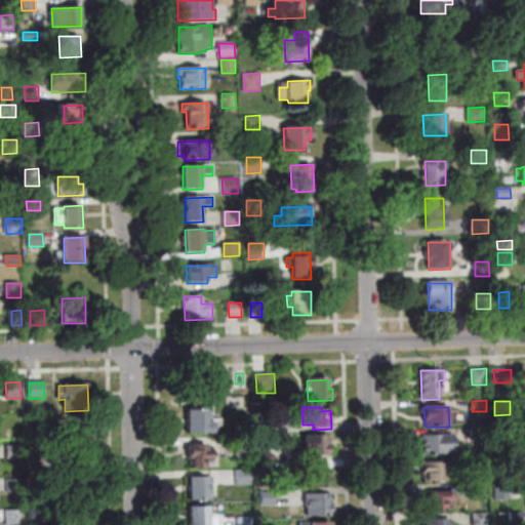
[(213,423),(214,434),(189,435),(188,412),(207,411),(208,425),(213,423)]
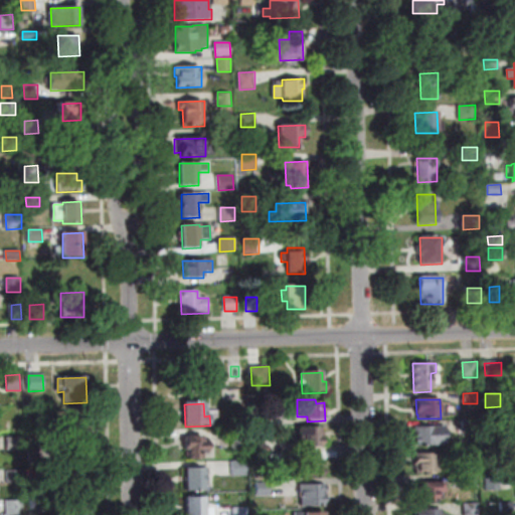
[(271,419),(251,419),(250,404),(270,404),(271,419)]
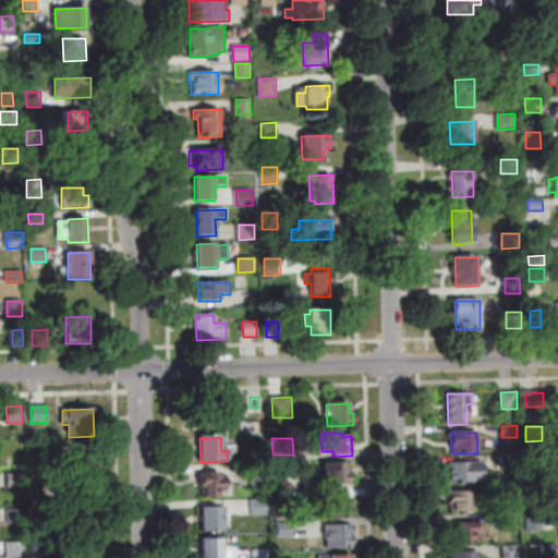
[(501,470),(501,456),(517,456),(517,469),(501,470)]
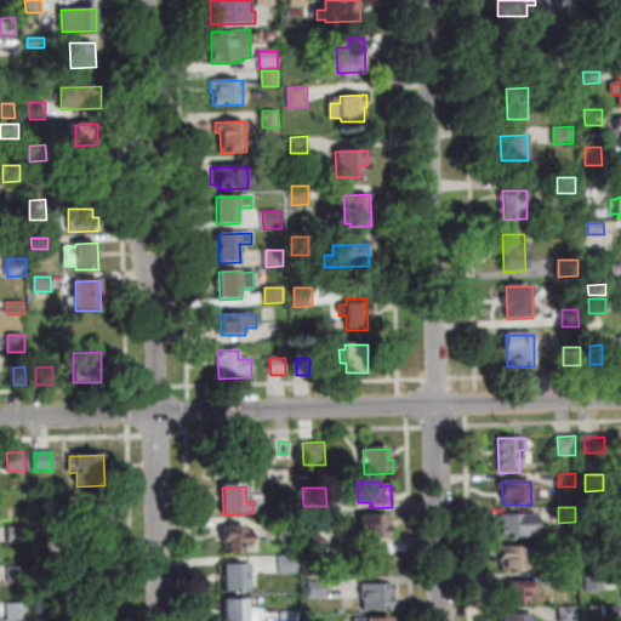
[(104,511),(106,541),(81,542),(80,512),(104,511)]
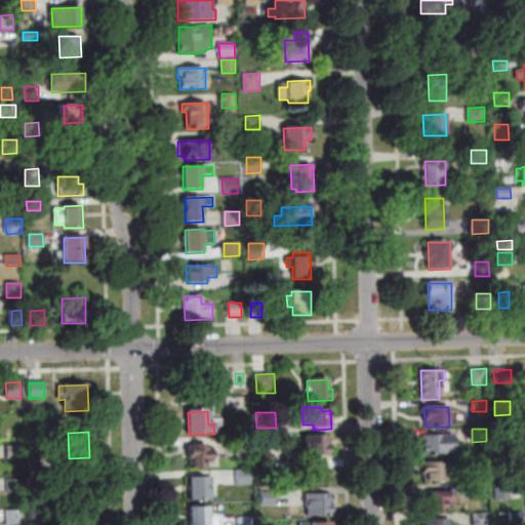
[(423,455),(423,436),(454,435),(454,454),(423,455)]
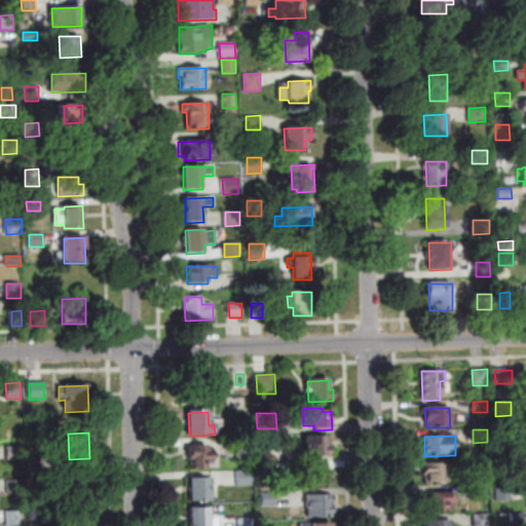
[(311,457),(311,447),(306,447),(306,438),(331,437),(331,456),(311,457)]
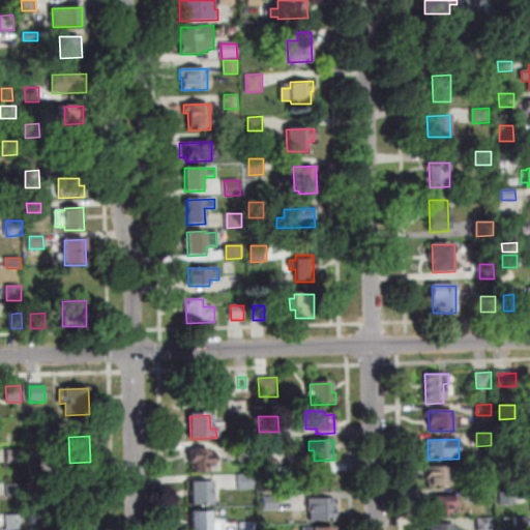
[(205,474),(196,475),(196,464),(192,464),(190,451),(196,451),(196,450),(214,449),(215,467),(210,468),(211,472),(205,472),(205,474)]
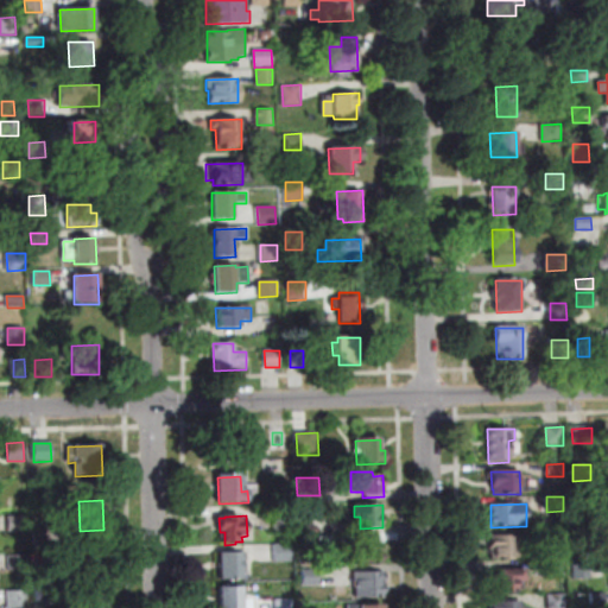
[(274,532),(274,517),(291,515),(291,532),(274,532)]
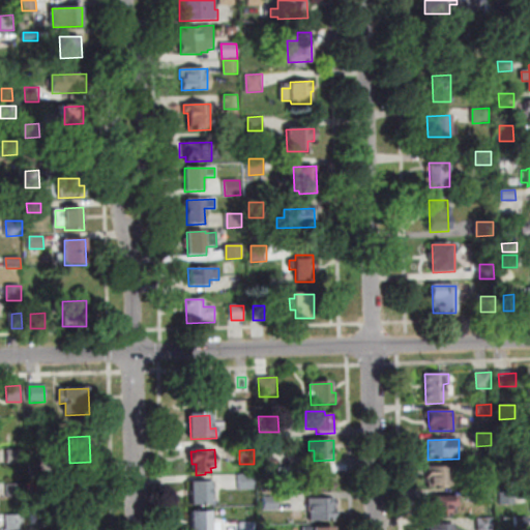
[(22,464),(7,464),(7,451),(22,450),(22,464)]
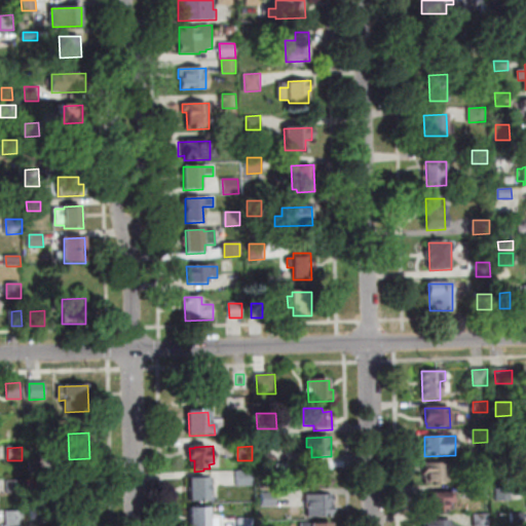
[(262,456),(275,455),(275,464),(263,464),(262,456)]
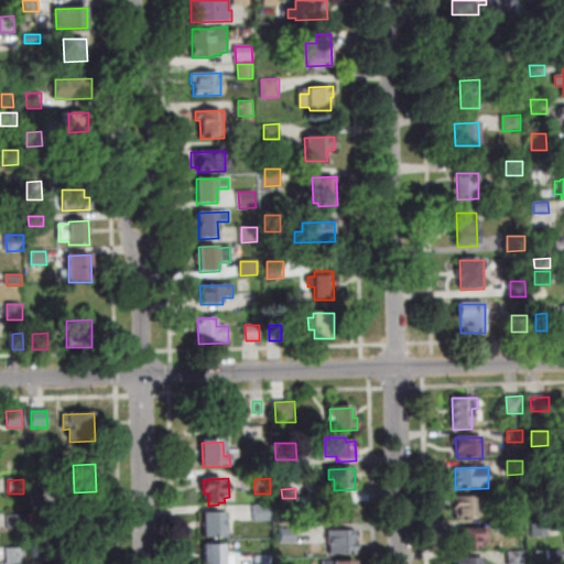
[(46,507),(33,507),(32,490),(46,490),(46,507)]
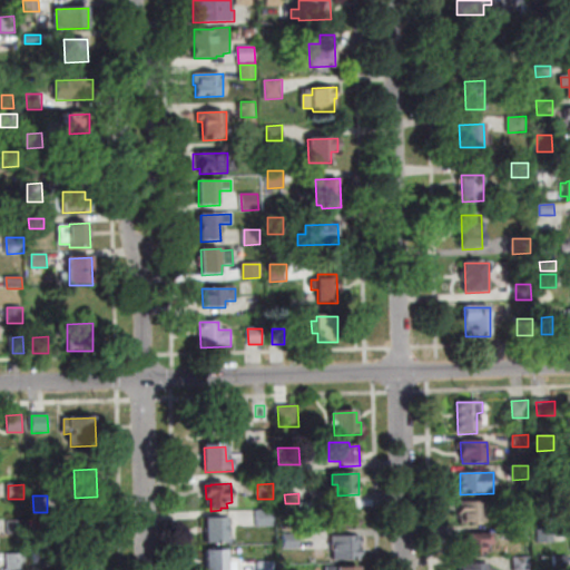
[(514,507),(513,495),(529,495),(529,507),(514,507)]
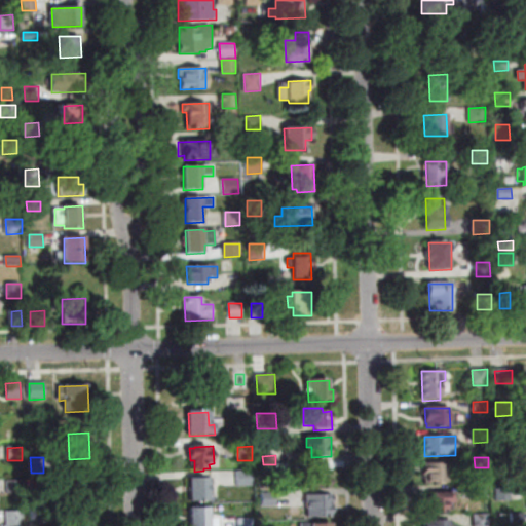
[(447,484),(425,484),(425,464),(447,463),(447,484)]
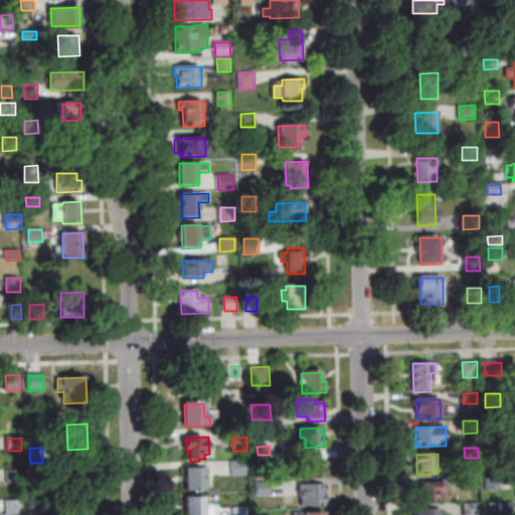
[(271,456),(271,465),(256,465),(256,457),(271,456)]
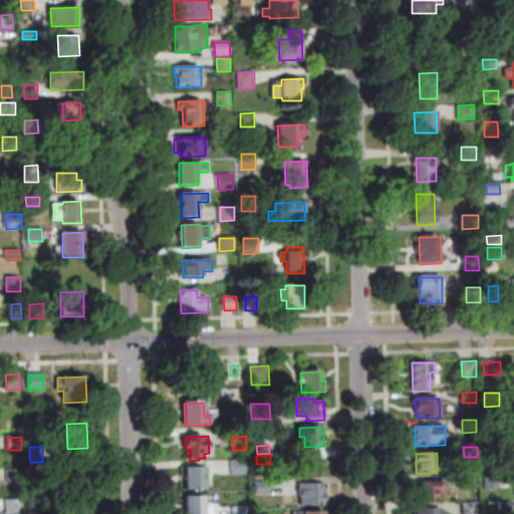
[(324,459),(325,477),(297,477),(297,460),(324,459)]
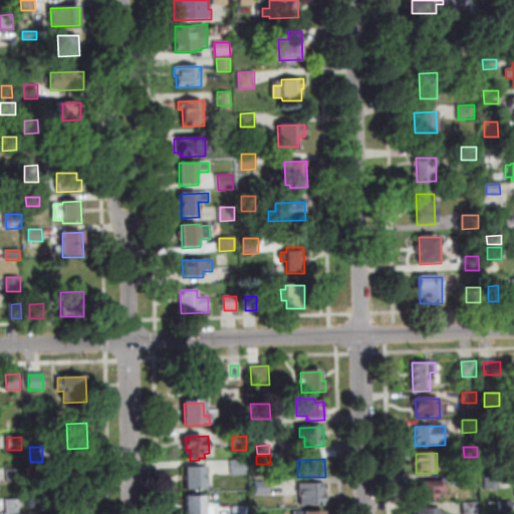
[(246,475),(232,476),(232,461),(245,460),(246,475)]
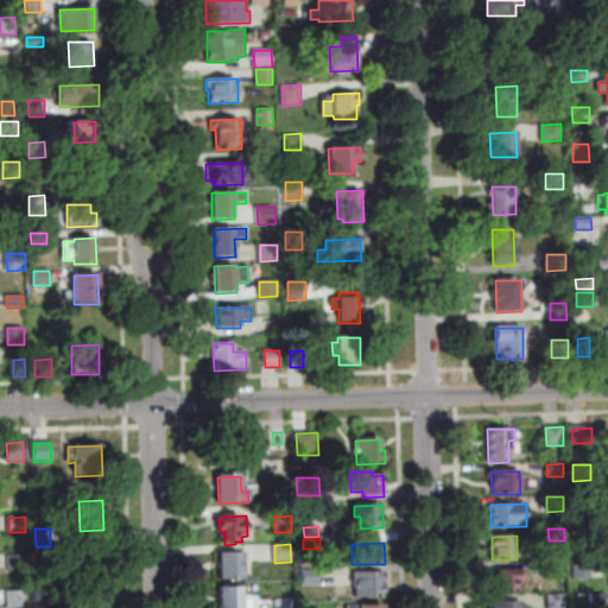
[(245,552),(246,577),(220,578),(219,553),(245,552)]
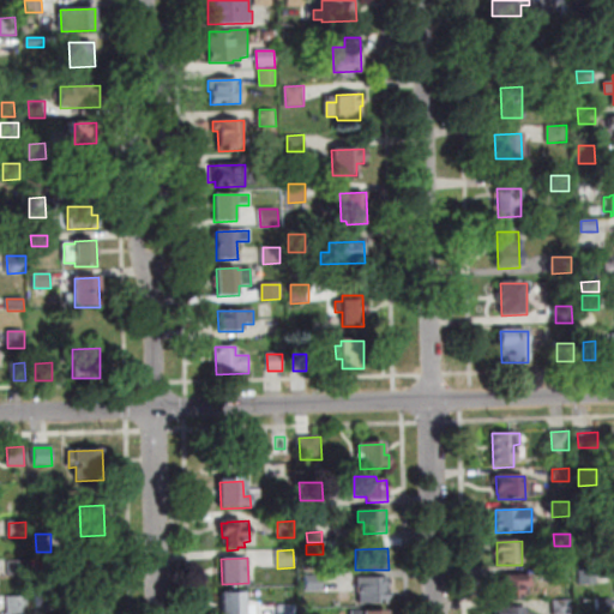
[(8,563),(26,563),(28,577),(10,577),(8,563)]
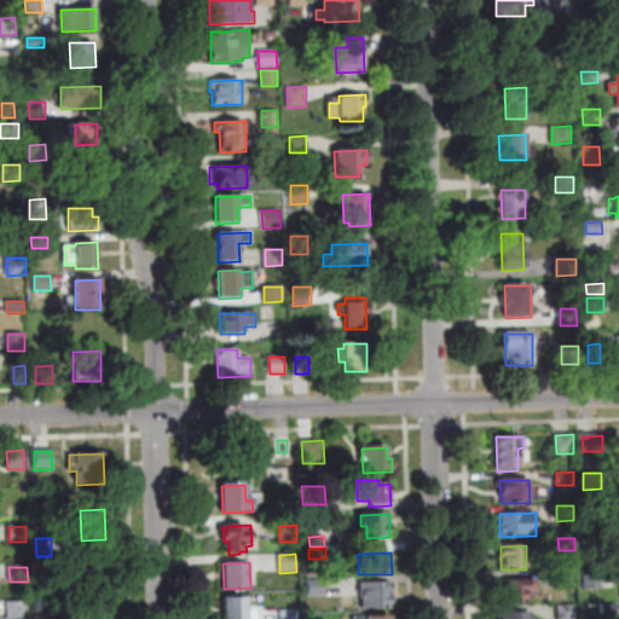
[(576,572),(576,589),(557,589),(557,573),(576,572)]
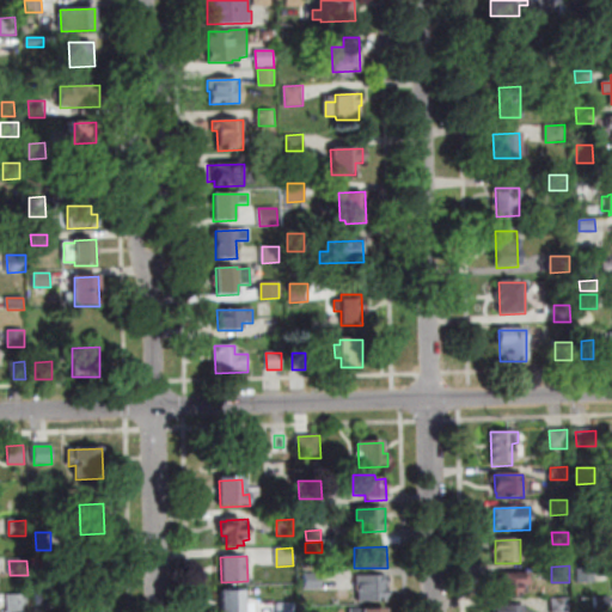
[(595,582),(580,582),(579,567),(594,567),(595,582)]
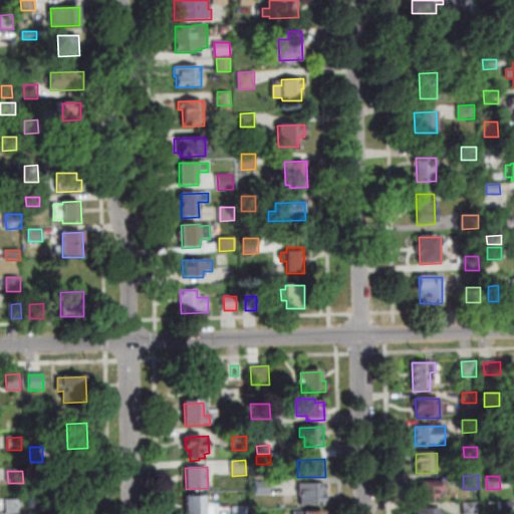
[(421,502),(421,499),(414,499),(413,488),(421,487),(421,482),(444,481),(444,492),(436,492),(436,502),(421,502)]
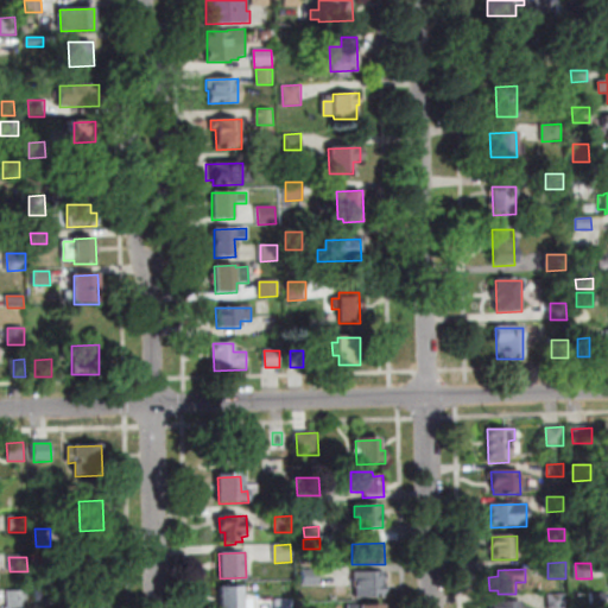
[(320,586),(303,586),(302,571),(318,570),(320,586)]
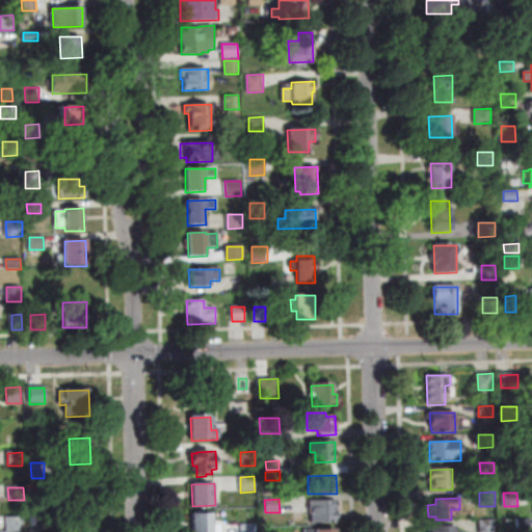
[(310,509),(310,502),(336,501),(336,525),(312,525),(311,514),(313,514),(313,509),(310,509)]
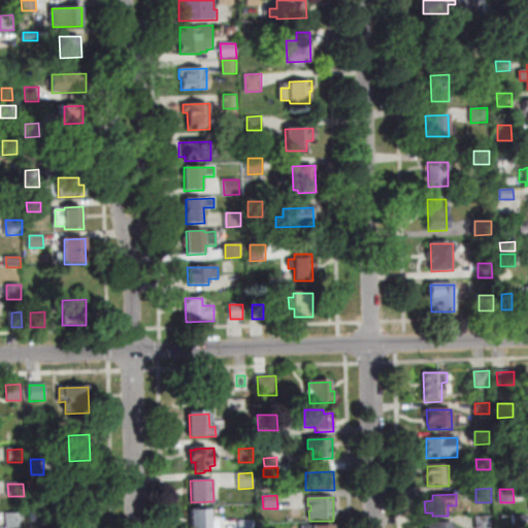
[(33,523),(33,507),(47,507),(47,522),(33,523)]
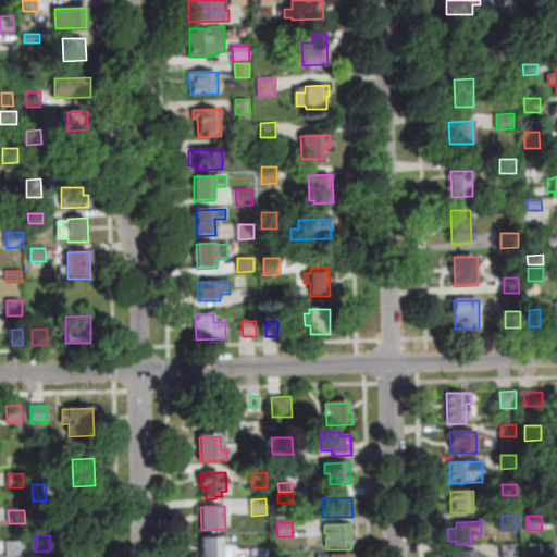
[(201,556),(201,539),(222,539),(222,551),(230,551),(230,556),(201,556)]
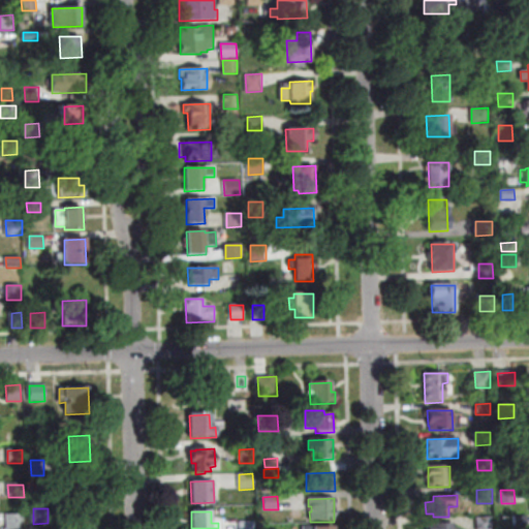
[(7,528),(7,515),(23,515),(24,528),(7,528)]
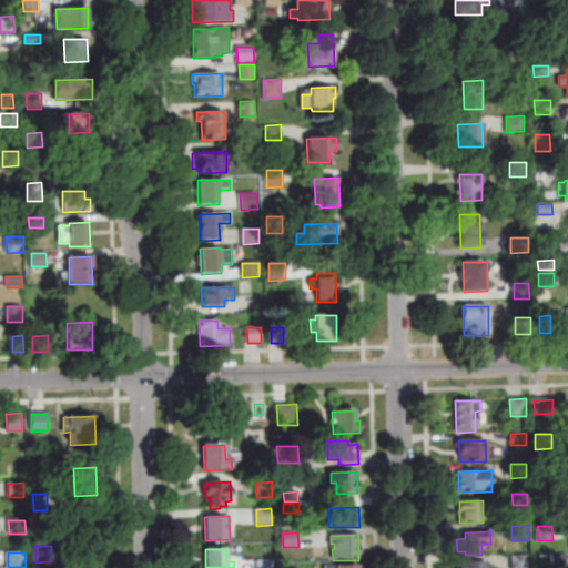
[(566,554),(566,565),(553,565),(553,555),(566,554)]
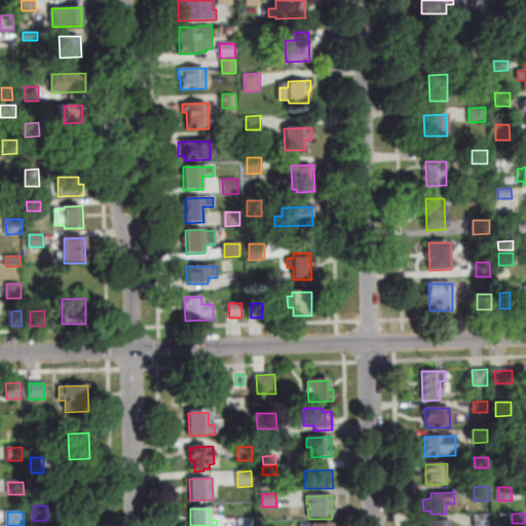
[(475,525),(475,514),(489,514),(489,525),(475,525)]
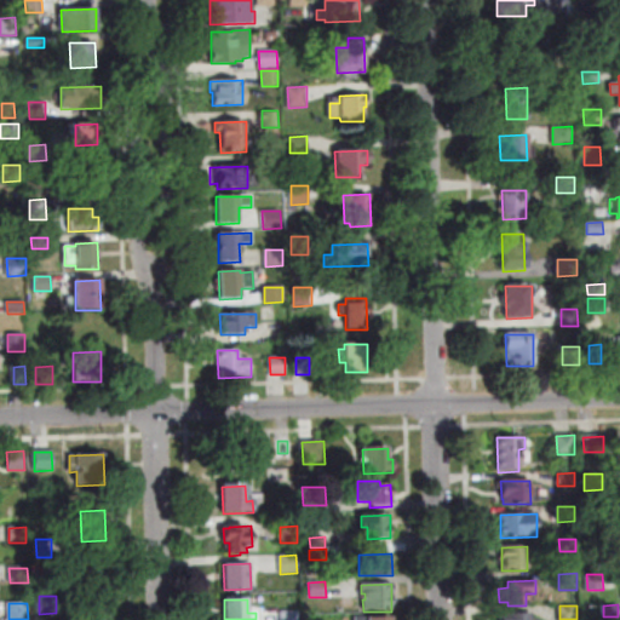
[(87,619),(87,607),(107,607),(107,619),(87,619)]
